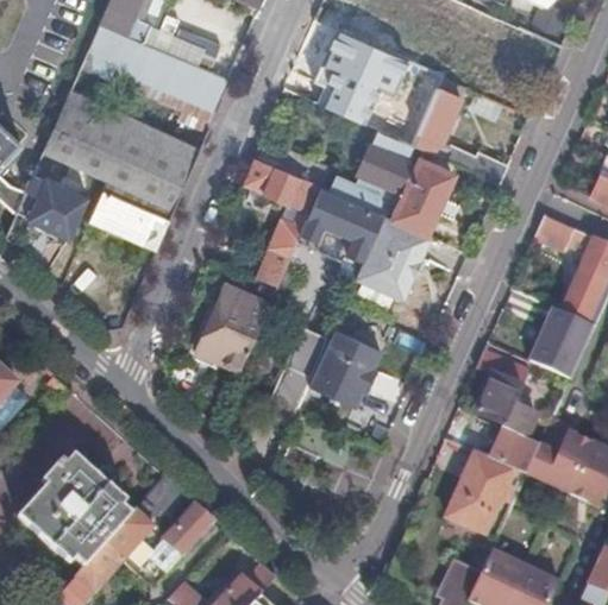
[(107,0),(99,21),(194,63),(201,45),(136,18),(143,0),(107,0)]
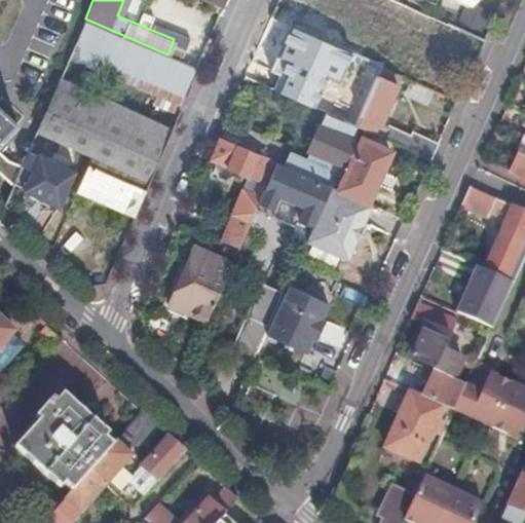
[(203,0),(218,6),(224,8),(227,0),(203,0)]
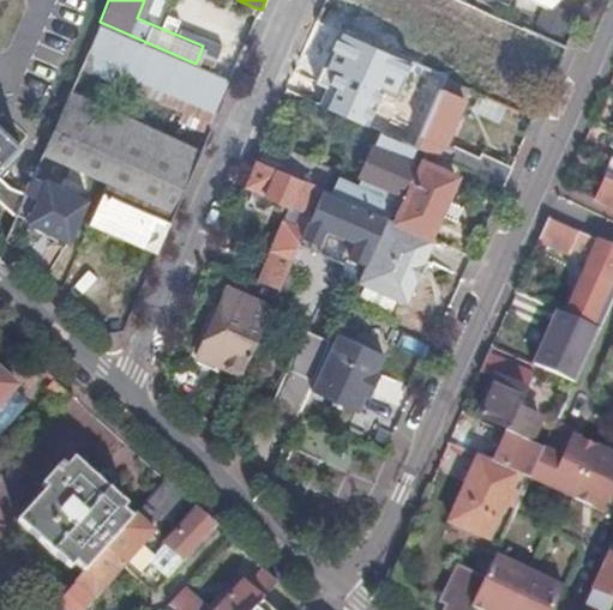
[(418,26),(403,59),(421,67),(445,78),(463,38),(469,26),(493,37),(494,35),(530,50),(539,34),(463,0),(430,0),(427,7),(428,8),(448,17),(439,36),(420,28),(418,26)]
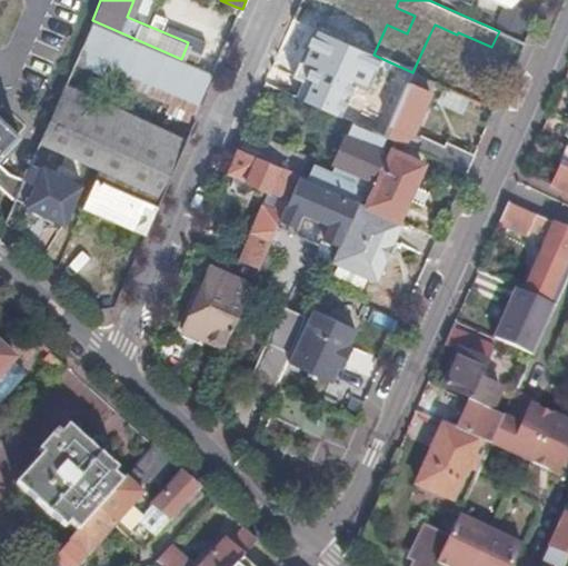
[(397,8),(389,26),(407,33),(415,16),(397,8)]
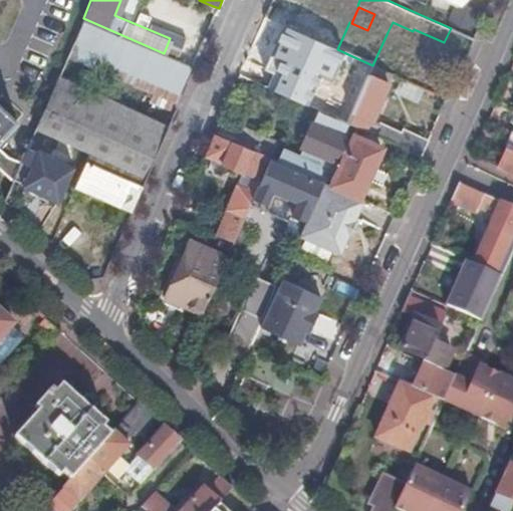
[(330,105),(327,113),(347,122),(372,65),(352,56),(348,66),(345,65),(328,103),(330,105)]
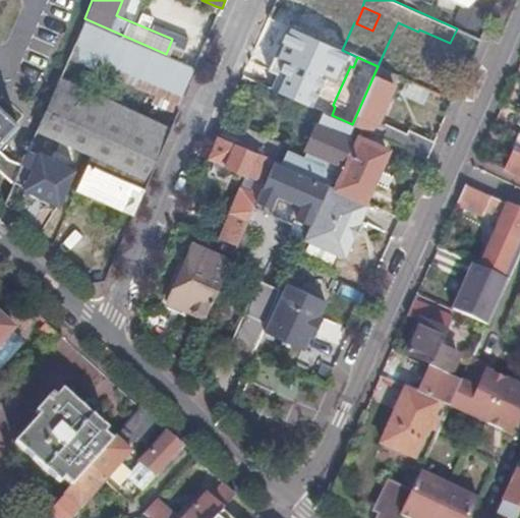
[(242,75),(273,90),(279,75),(248,61),(242,75)]
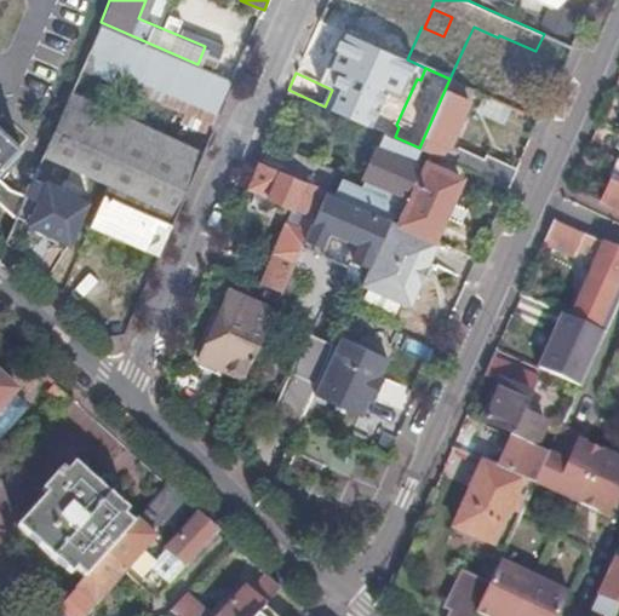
[(447,148),(473,90),(450,79),(419,148),(430,153),(463,167),(508,186),(516,168),(486,154),(483,159),(456,147),(454,150),(447,148)]
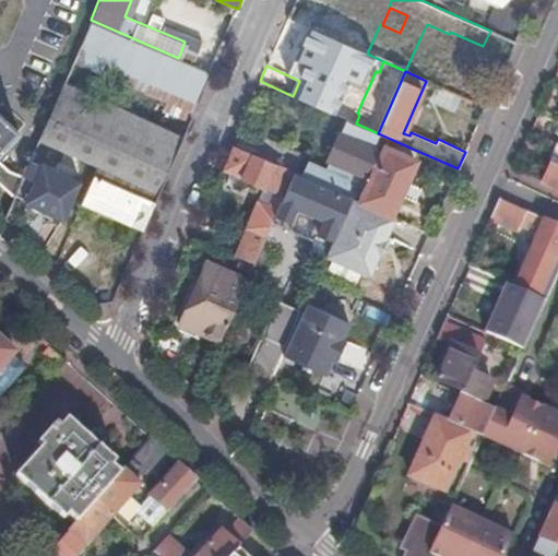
[(38,141),(98,166),(103,154),(163,181),(182,135),(62,83),(38,141)]
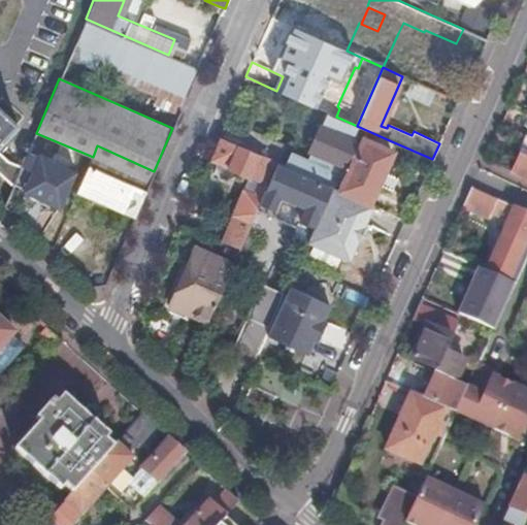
[(453,93),(451,98),(458,101),(461,96),(453,93)]
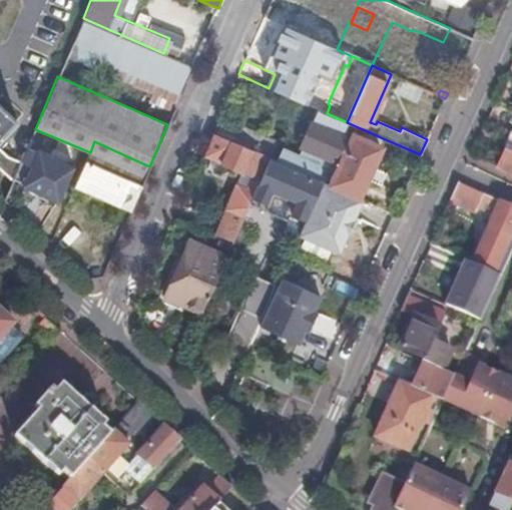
[(0,136),(15,121),(0,107),(0,136)]
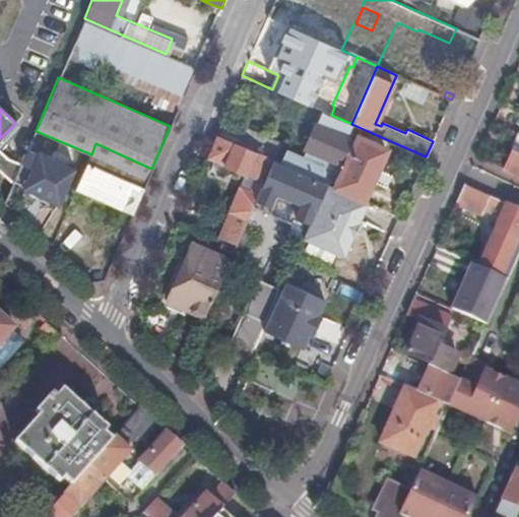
[(305,149),(343,167),(361,128),(351,124),(331,115),(321,111),(305,149)]
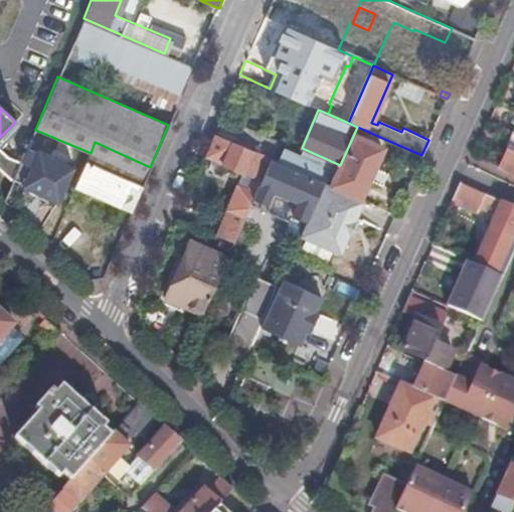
[(331,186),(336,176),(323,170),(324,166),(283,148),(283,145),(220,118),(213,134),(269,158),(269,159),(322,182),(331,186)]
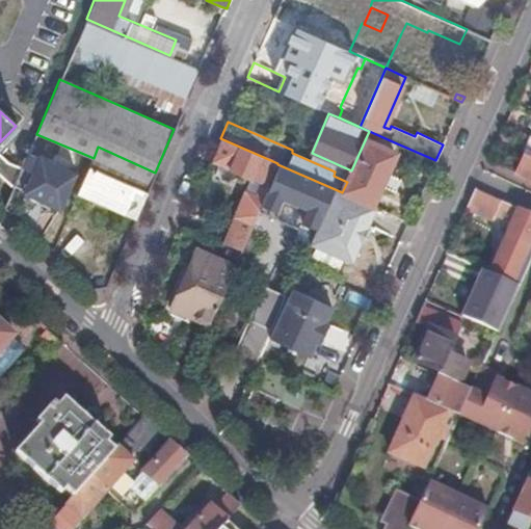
[(342,192),(370,205),(397,143),(369,131),(351,170),(347,182),(342,192)]
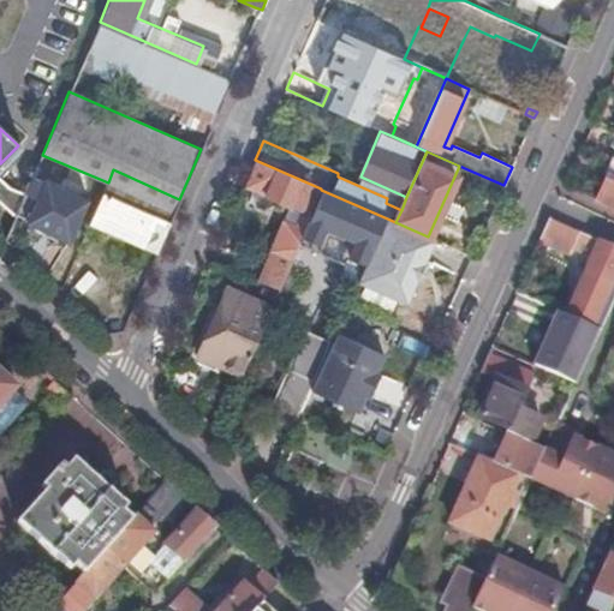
[(243,187),(288,208),(310,216),(321,190),(321,189),(255,160),(243,187)]
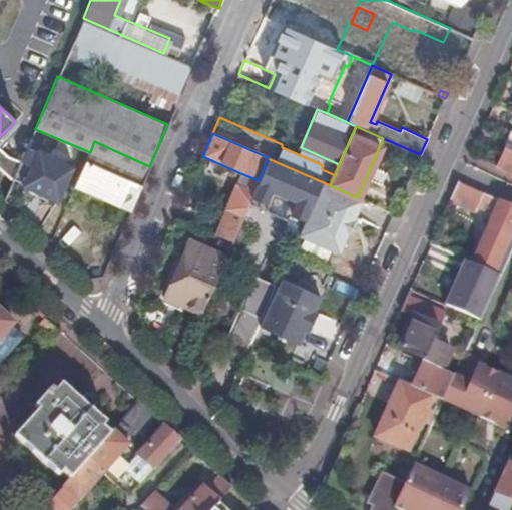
[(144,177),(149,166),(94,141),(90,152),(144,177)]
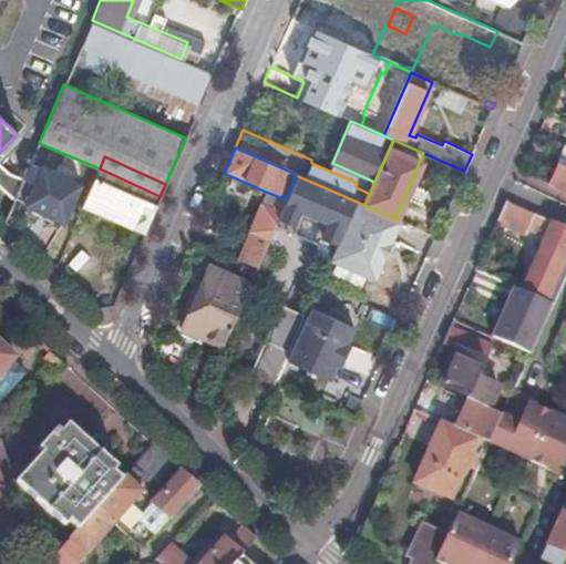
[(40,165),(31,162),(16,197),(24,202),(23,205),(63,224),(81,184),(41,164),(40,165)]
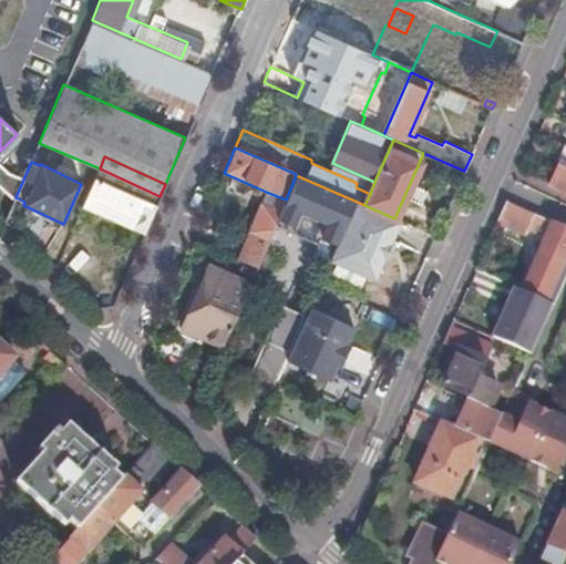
[(565,168),(558,166),(549,186),(548,187),(565,195),(565,168)]
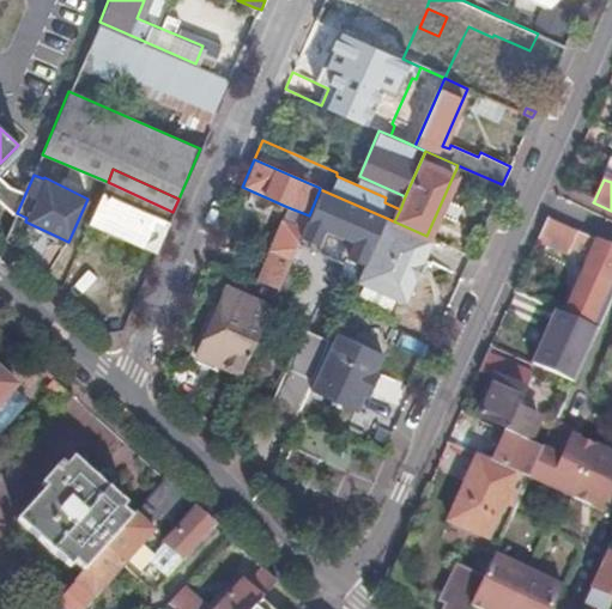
[(108,182),(90,223),(156,250),(173,212),(108,182)]
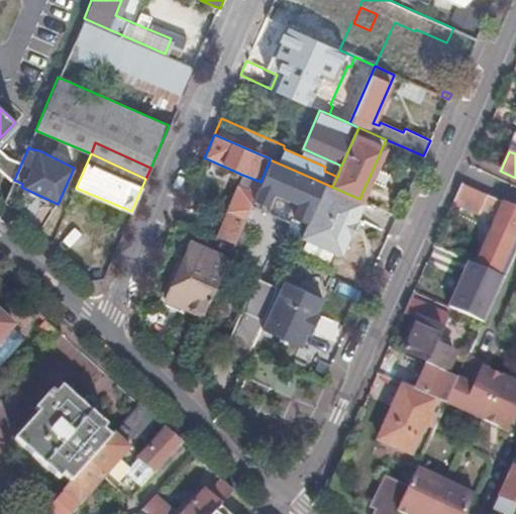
[(306,221),(323,183),(270,160),(261,182),(255,195),(254,198),(267,203),(264,210),(291,222),(294,216),(306,221)]
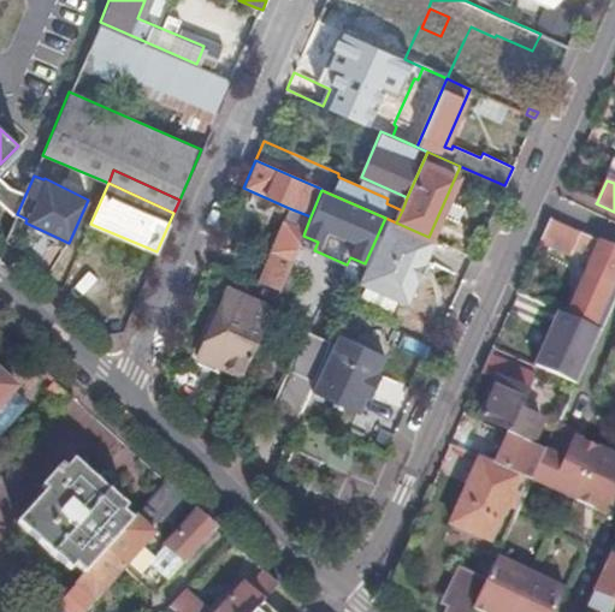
[(289,208),(283,223),(305,232),(311,217),(289,208)]
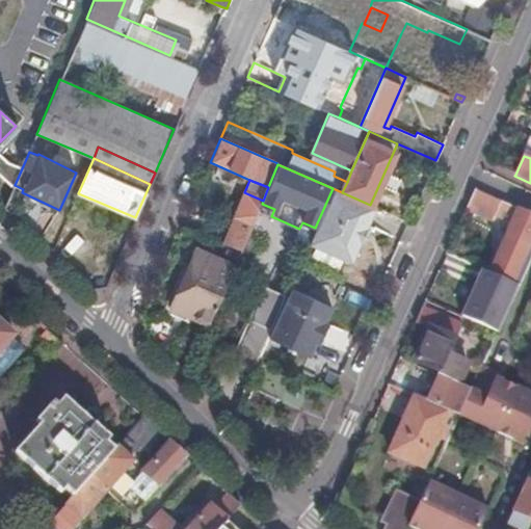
[(312,235),(309,242),(350,261),(359,241),(365,227),(373,207),(370,205),(342,192),(333,188),(315,228),(312,235)]
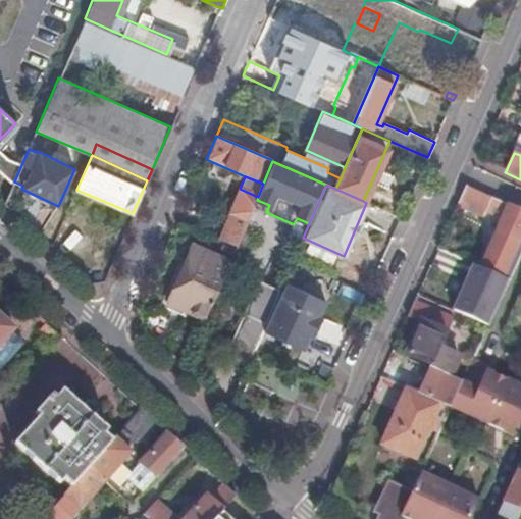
[(230,215),(218,241),(236,248),(253,207),(257,200),(258,197),(240,189),(238,188),(227,213),(230,215)]
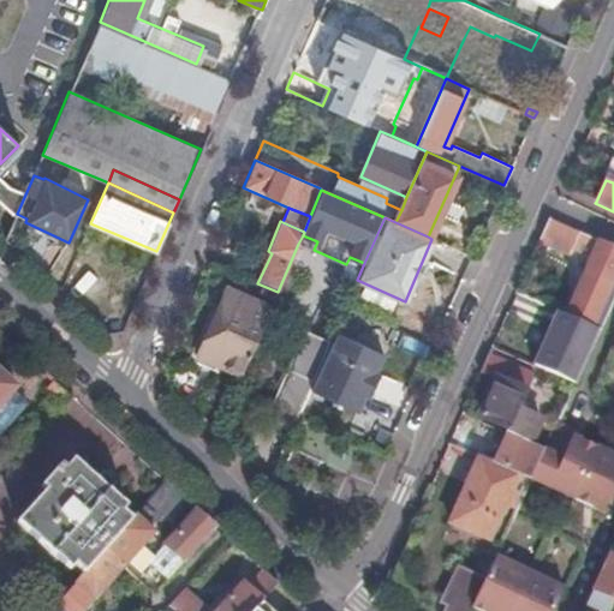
[(594,249),(564,315),(598,330),(613,295),(613,249),(548,221),(537,243),(568,256),(576,240),(594,249)]
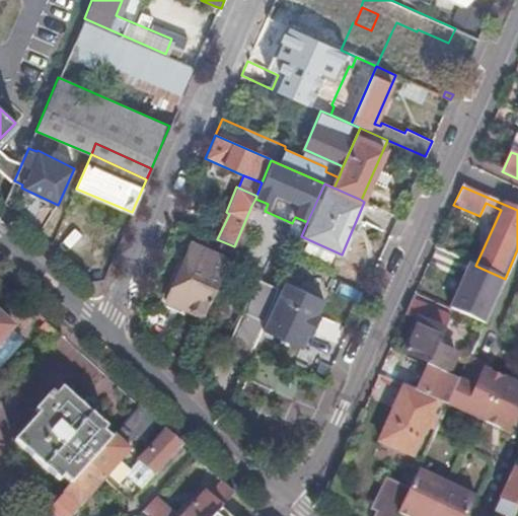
[(255,199),(251,206),(265,211),(268,204),(255,199)]
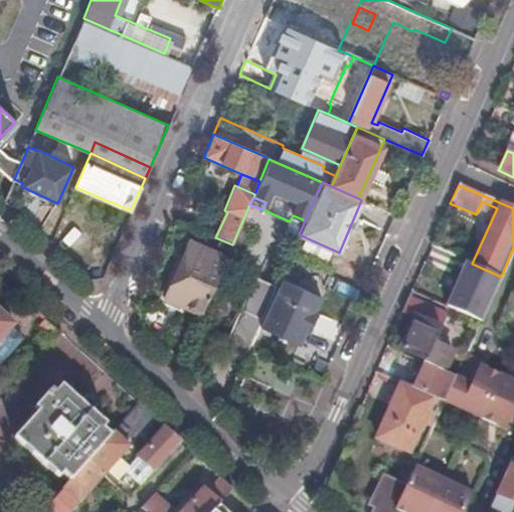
[(293,215),(290,221),(302,227),(305,220),(293,215)]
